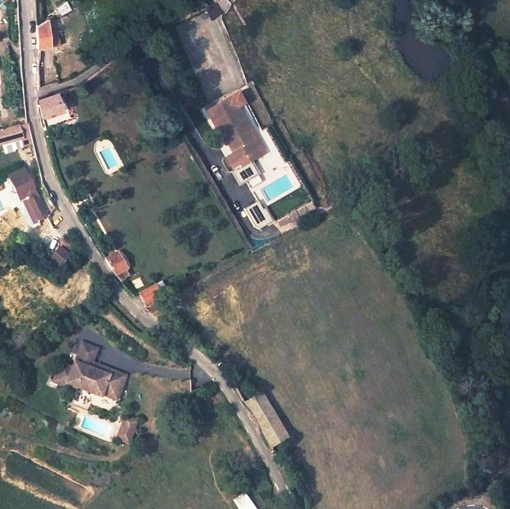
[(51,46),(50,28),(36,30),(37,48),(51,46)]
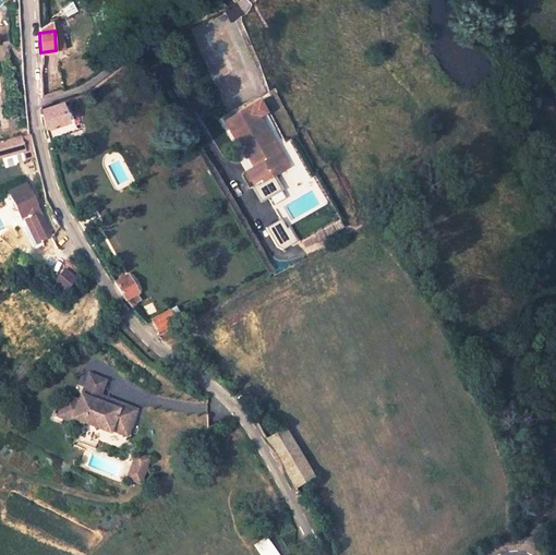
[(50,123),(68,117),(63,99),(46,106),(50,123)]
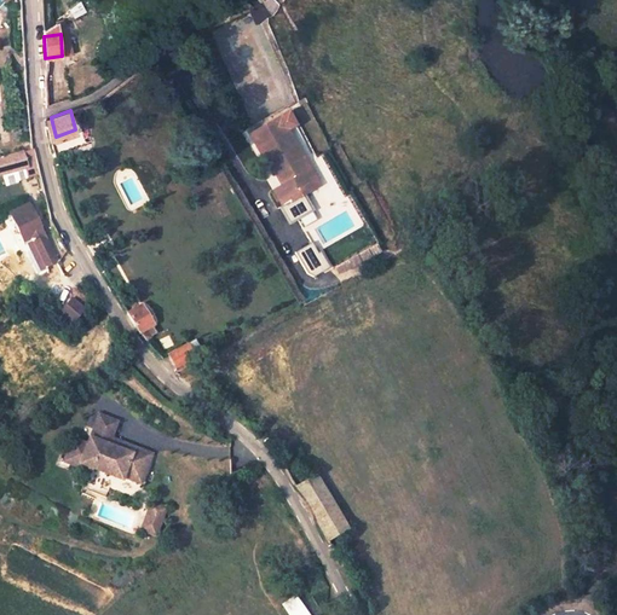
[(277,122),(249,137),(277,190),(271,193),(280,209),(275,212),(287,236),(313,220),(300,197),(316,190),(277,122)]
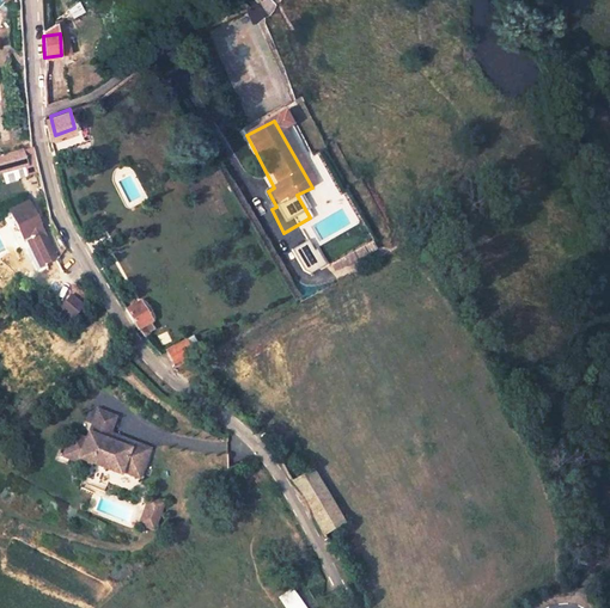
[(0,173),(25,165),(29,177),(41,172),(35,145),(0,155),(0,173)]
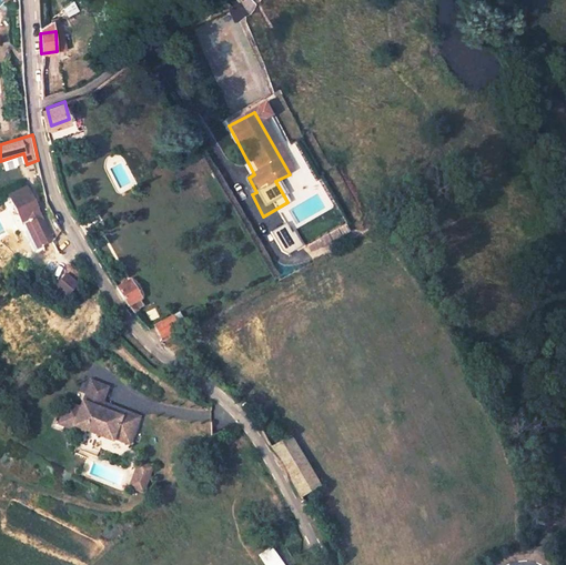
[(43,214),(31,187),(11,195),(23,223),(36,218),(43,214)]
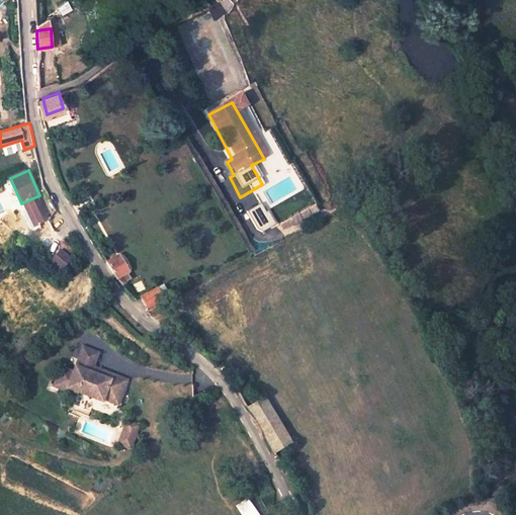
[(31,206),(39,223),(51,218),(39,195),(32,198),(35,204),(31,206)]
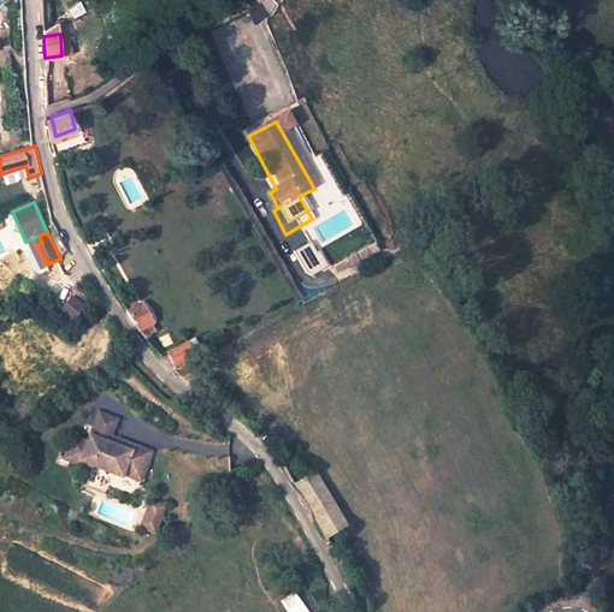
[(319,247),(302,256),(312,273),(329,263),(319,247)]
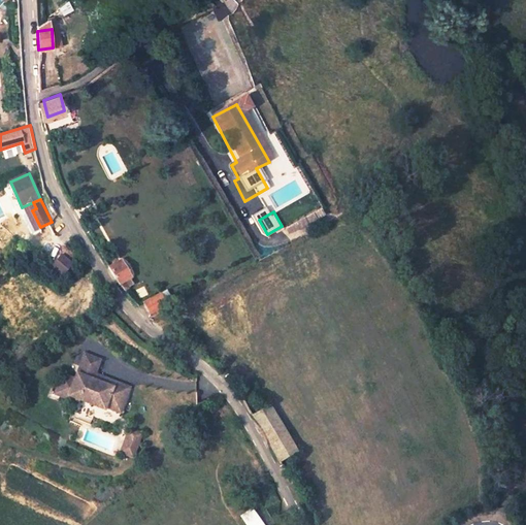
[(47,241),(35,251),(44,262),(57,252),(47,241)]
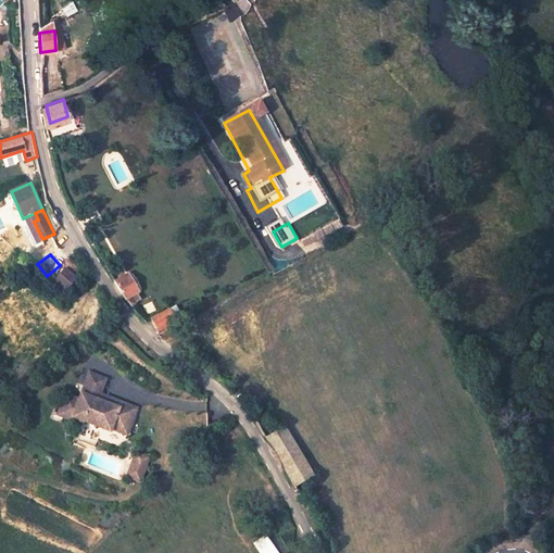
[(51,278),(64,289),(76,275),(64,264),(51,278)]
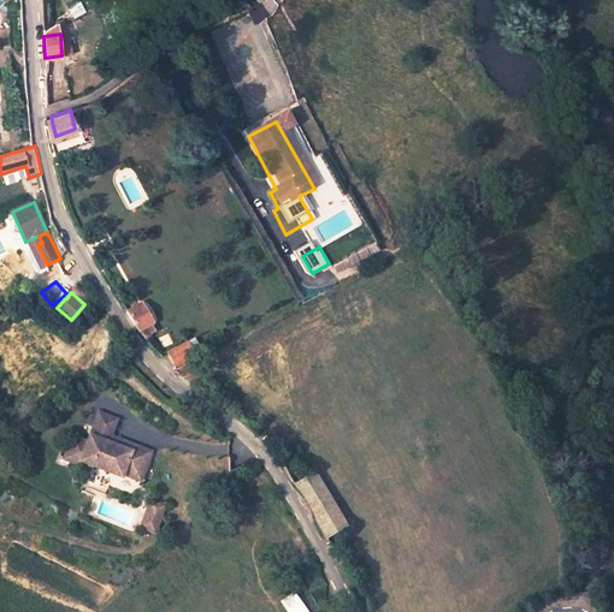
[(146,337),(151,336),(147,327),(153,324),(141,304),(128,312),(146,337)]
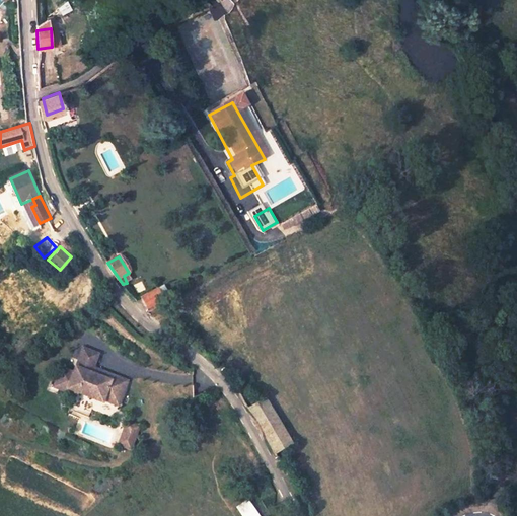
[(159,287),(142,296),(148,307),(164,297),(159,287)]
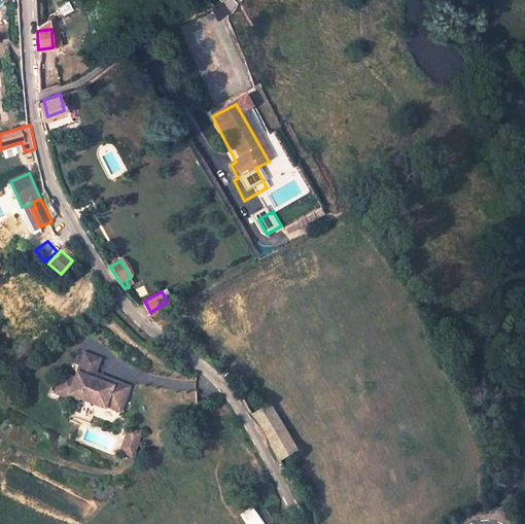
[(80,362),(94,369),(98,356),(84,351),(80,362)]
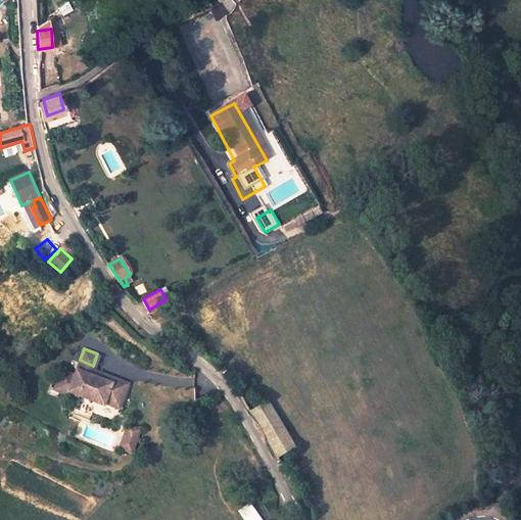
[(76,395),(92,402),(93,399),(116,408),(126,381),(110,376),(108,381),(90,374),(93,366),(80,360),(76,369),(73,368),(70,374),(59,370),(52,389),(64,394),(67,389),(77,393),(76,395)]
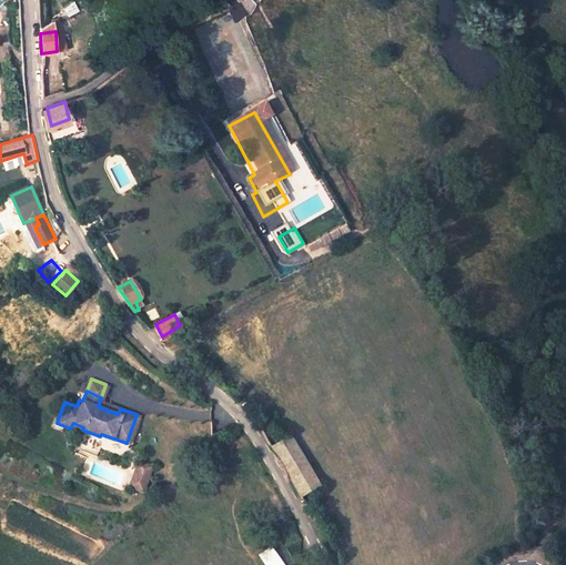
[(287,463),(303,494),(320,485),(293,435),(274,445),(287,463)]
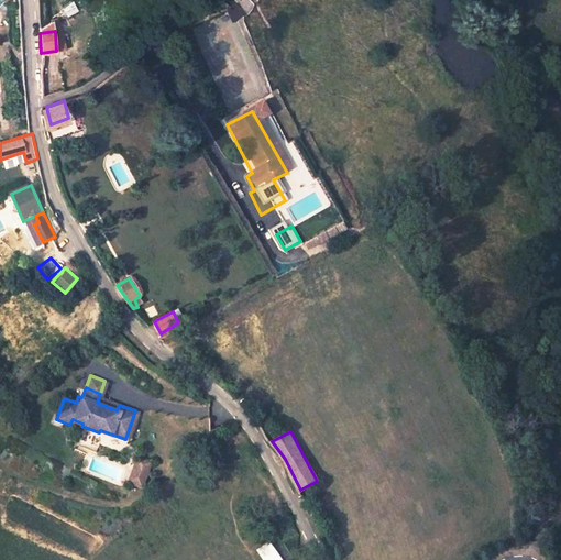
[(152,463),(136,457),(134,462),(150,469),(152,463)]
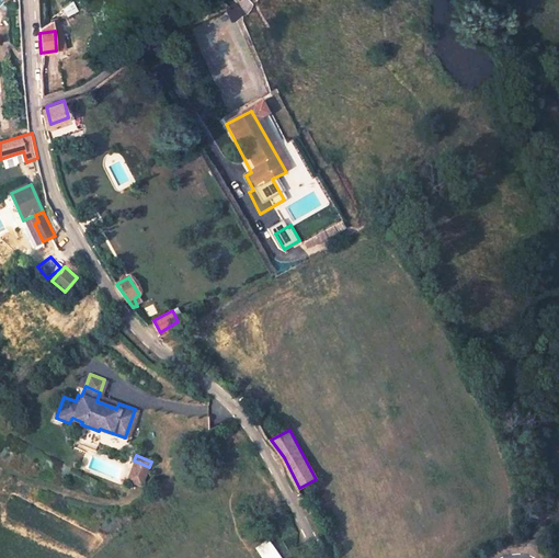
[(141,487),(149,467),(134,460),(126,480),(141,487)]
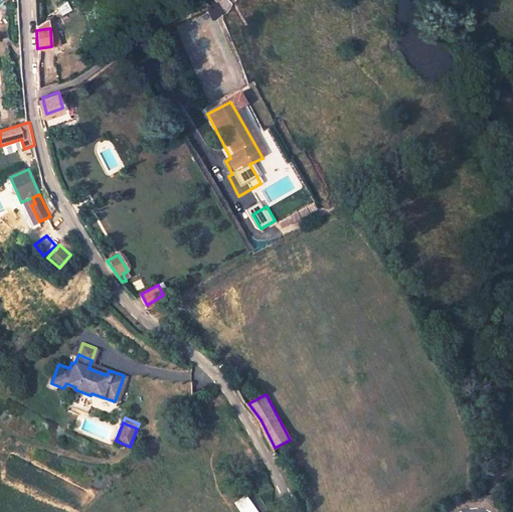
[(241,511),(258,511),(247,493),(234,500),(241,511)]
